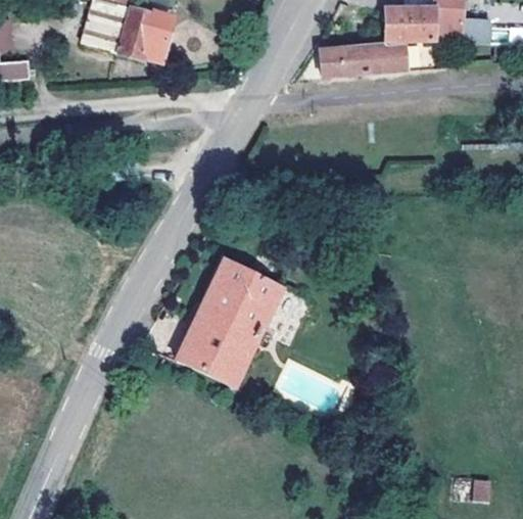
[(8,0),(1,20),(37,31),(142,59),(144,54),(157,58),(169,18),(133,9),(135,0),(8,0)]
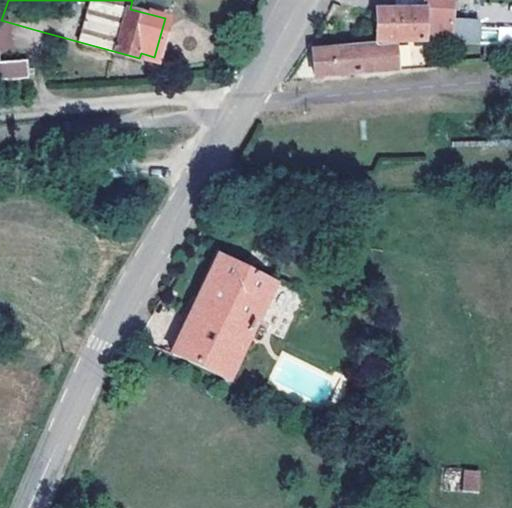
[(132,0),(130,9),(165,18),(170,0),(132,0)]
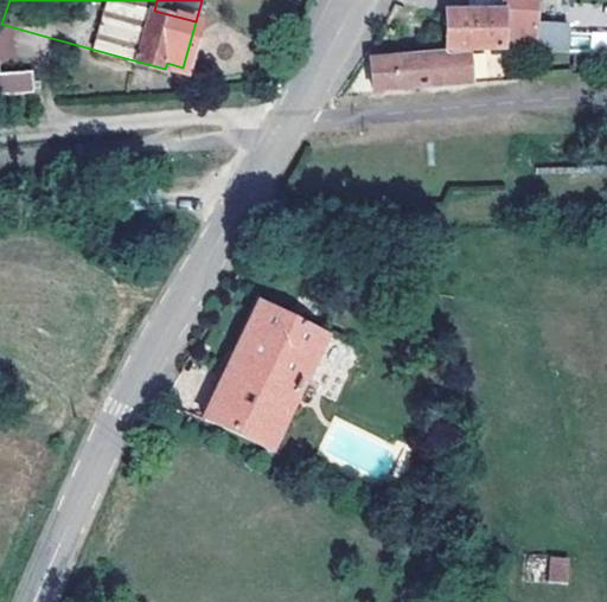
[(447,5),(448,43),(502,43),(540,46),(540,24),(538,0),(498,0),(499,5),(466,5),(447,5)]
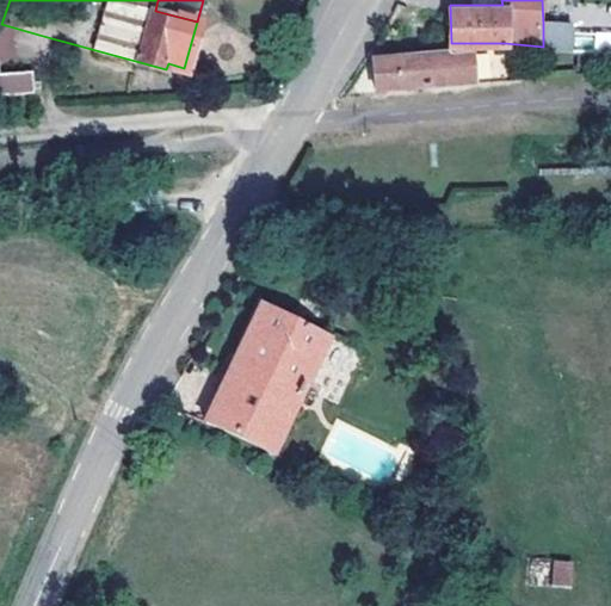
[(572,23),(543,24),(543,47),(569,49),(571,32),(572,23)]
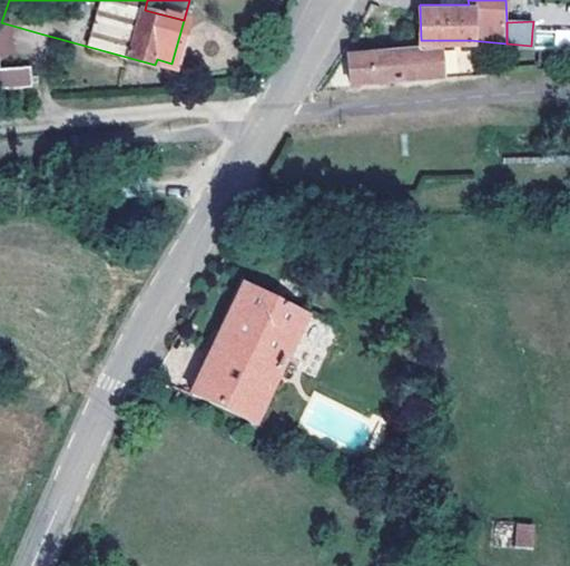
[(0,67),(31,66),(40,33),(1,22),(0,27),(0,67)]
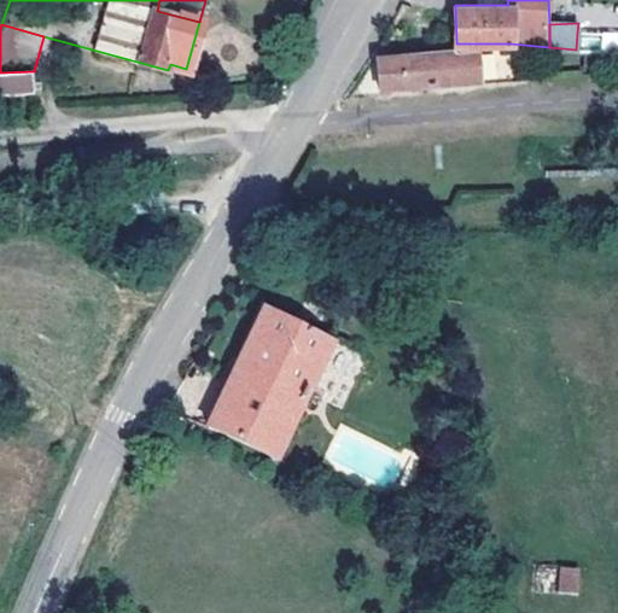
[(613,35),(577,33),(576,50),(612,52),(613,35)]
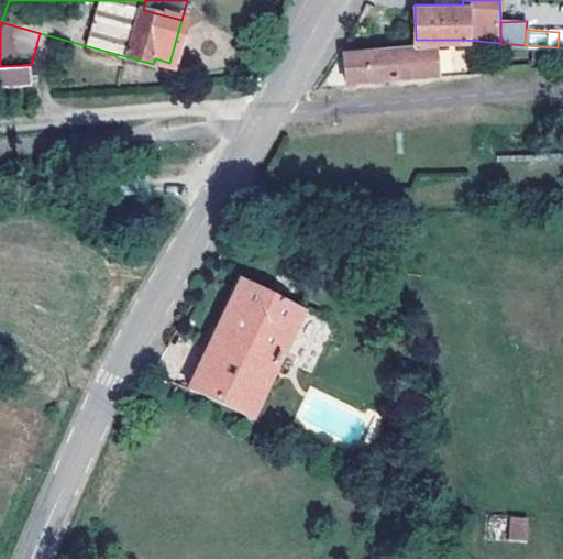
[(344,78),(435,72),(433,45),(343,51),(344,78)]
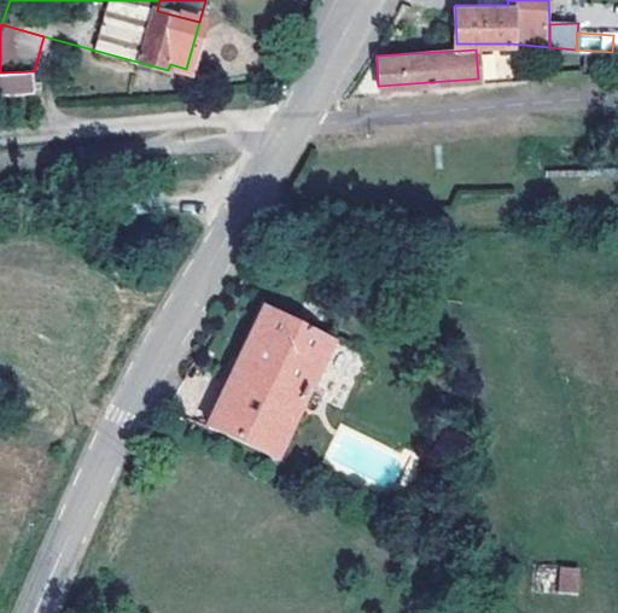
[(0,93),(35,92),(34,71),(0,73),(0,93)]
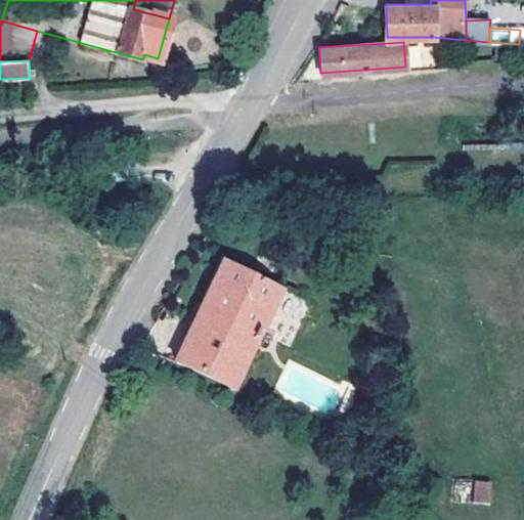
[(230,71),(218,72),(219,84),(231,83),(230,71)]
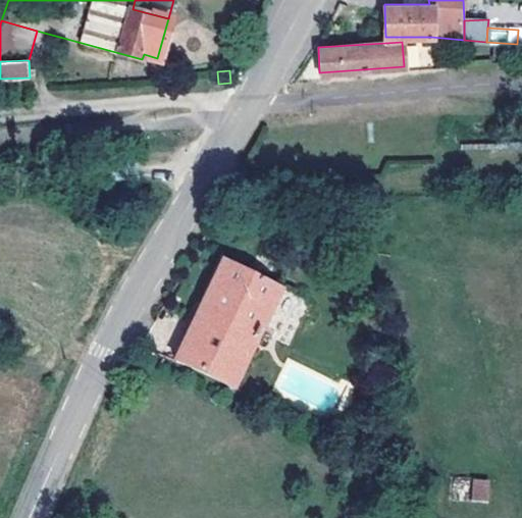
[(280,283),(222,255),(174,358),(233,384),(245,359),(225,351),(237,326),(256,335),(280,283)]
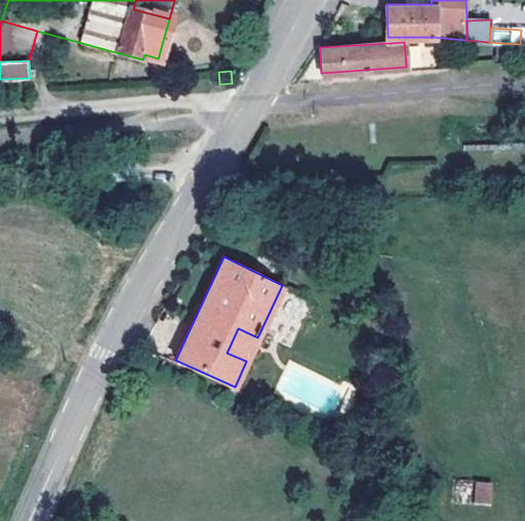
[(257,337),(238,328),(227,353),(246,361),(257,337)]
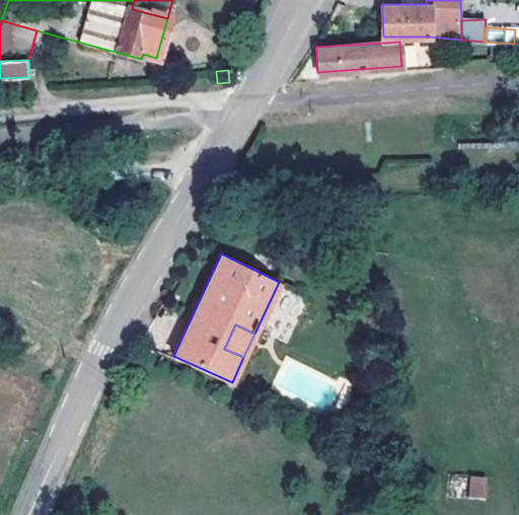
[(486,475),(469,474),(467,495),(484,496),(486,475)]
